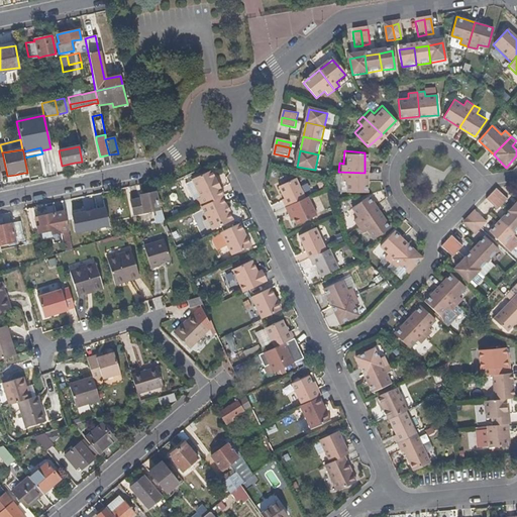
[(224,195),(221,188),(222,187),(217,176),(215,176),(212,169),(192,178),(200,196),(194,199),(198,207),(201,206),(222,196),(224,195)]
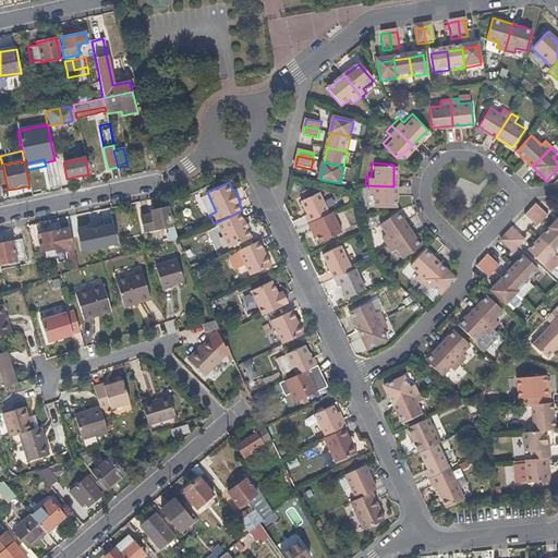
[(392,205),(393,186),(365,185),(365,193),(371,193),(370,204),(392,205)]
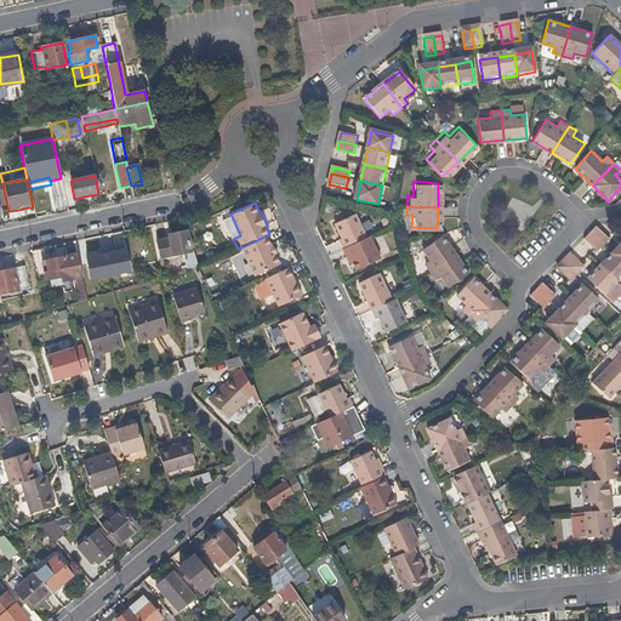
[(365,238),(354,212),(335,222),(341,237),(339,238),(343,249),(365,238)]
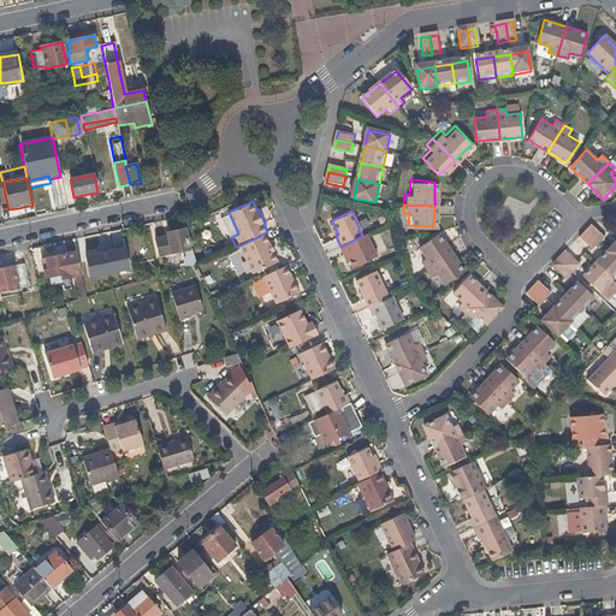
[(605,236),(592,223),(585,230),(598,243),(605,236)]
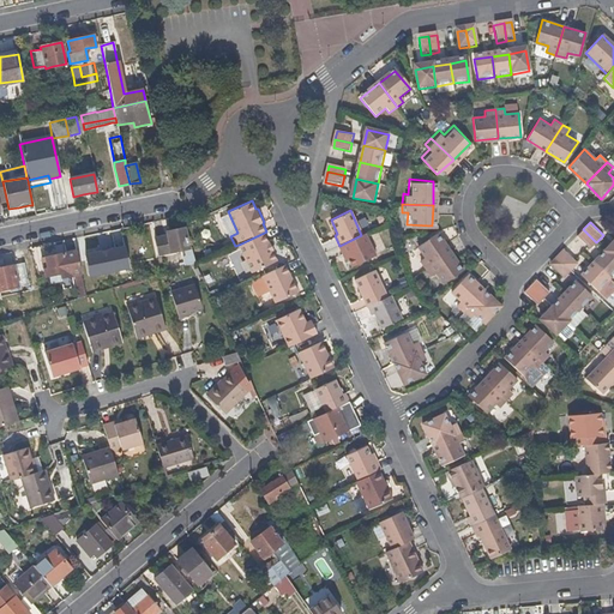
[(188,250),(186,241),(184,229),(175,232),(172,232),(173,235),(167,236),(167,238),(170,253),(172,253),(185,251),(188,250)]
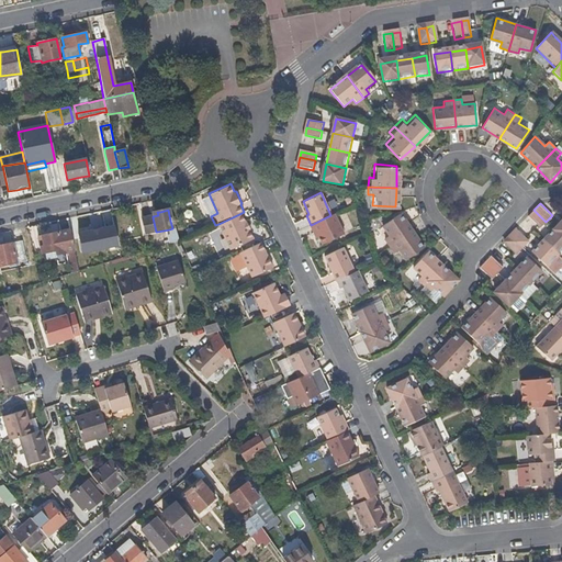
[(546,222),(534,210),(528,216),(539,228),(546,222)]
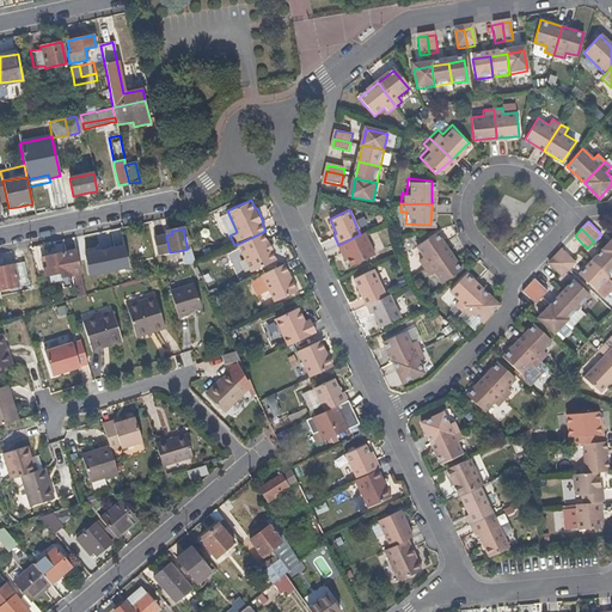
[(273,250),(268,242),(267,242),(263,232),(238,244),(251,273),(276,259),(271,251),(273,250)]
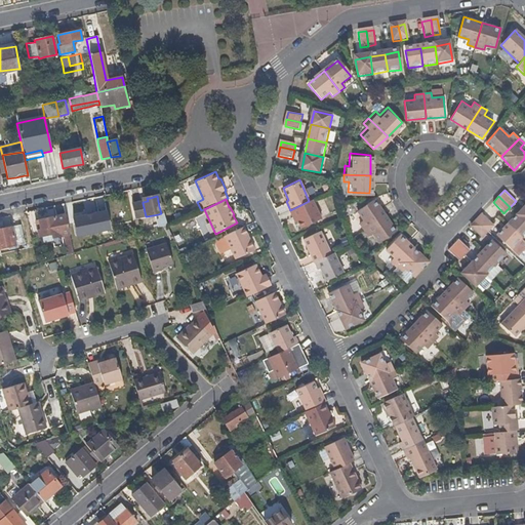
[(322,218),(313,199),(309,201),(290,210),(293,217),(295,216),(297,219),(300,228),(322,218)]
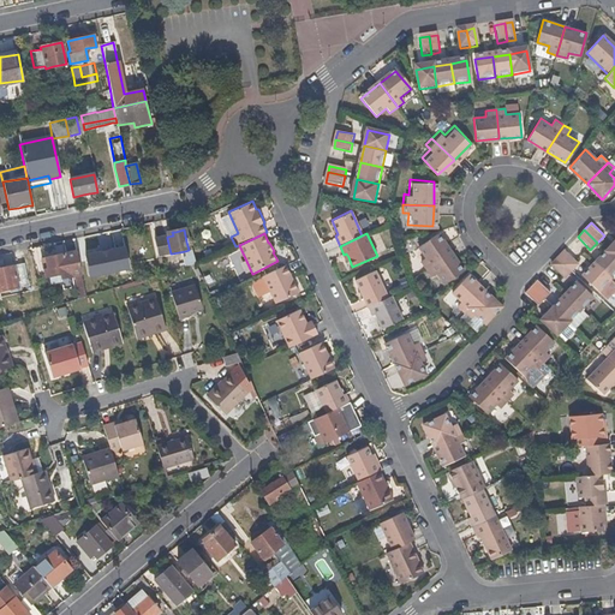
[(449,254),(436,233),(416,246),(424,260),(419,263),(424,270),(449,254)]
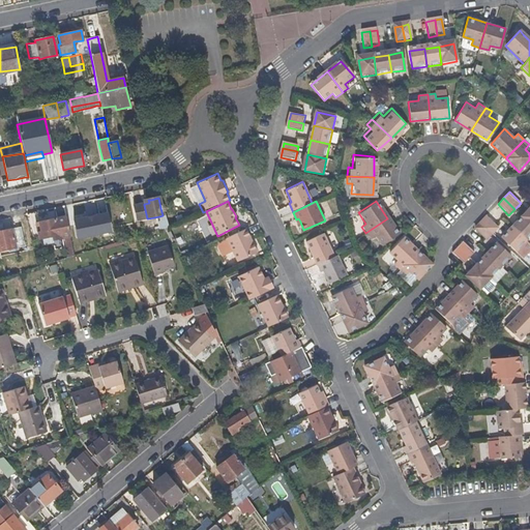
[(147,218),(144,205),(136,207),(138,213),(139,219),(147,218)]
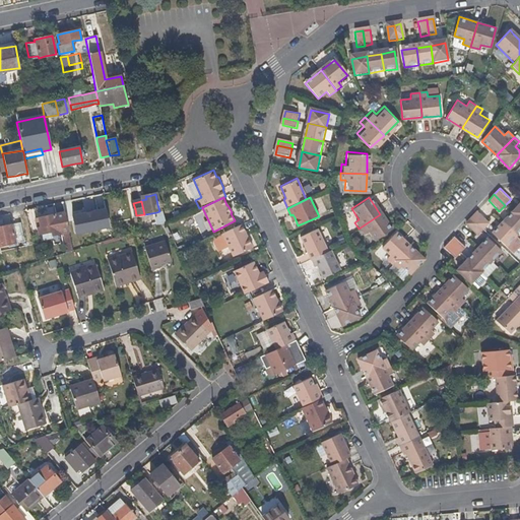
[(34,210),(36,217),(54,212),(52,205),(34,210)]
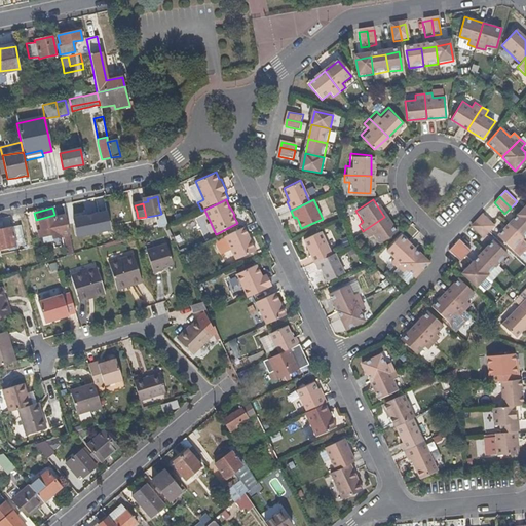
[(72,216),(74,237),(110,232),(107,212),(72,216)]
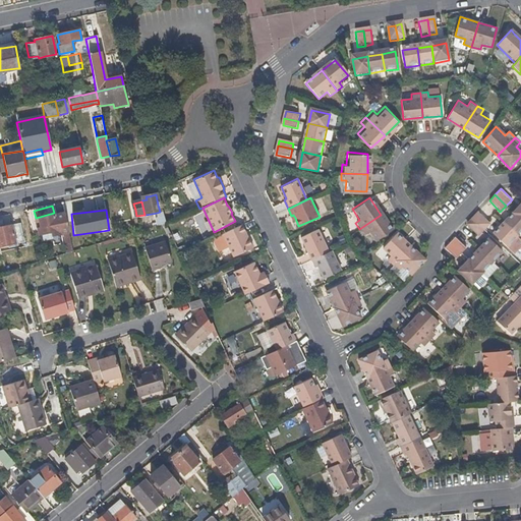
[(165,224),(162,212),(160,212),(157,213),(158,218),(160,226),(165,224)]
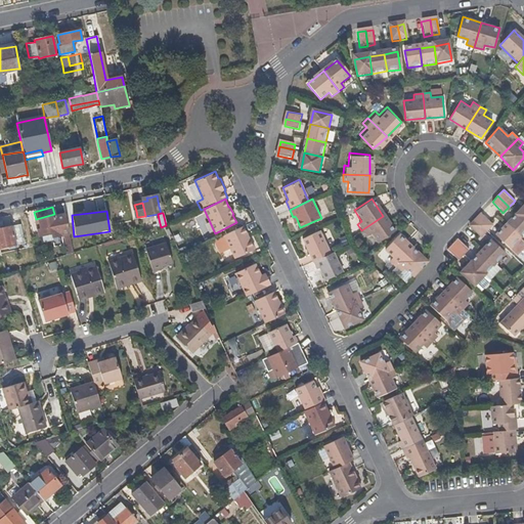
[(523,231),(523,221),(516,214),(506,224),(517,234),(519,236),(523,231)]
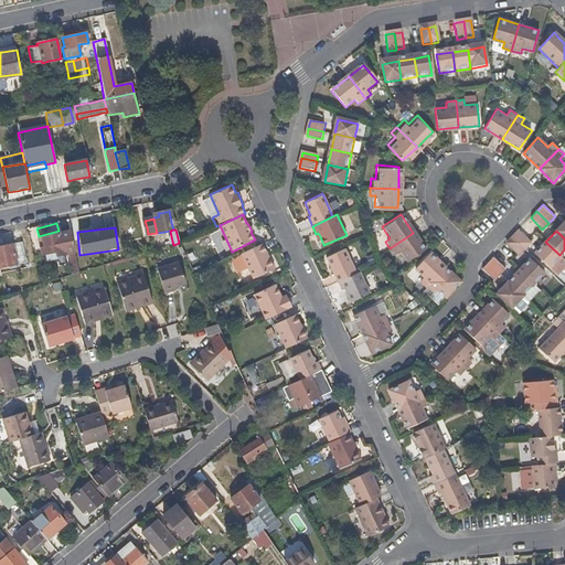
[(74,254),(70,232),(41,237),(43,247),(43,251),(40,252),(41,255),(55,253),(56,257),(74,254)]
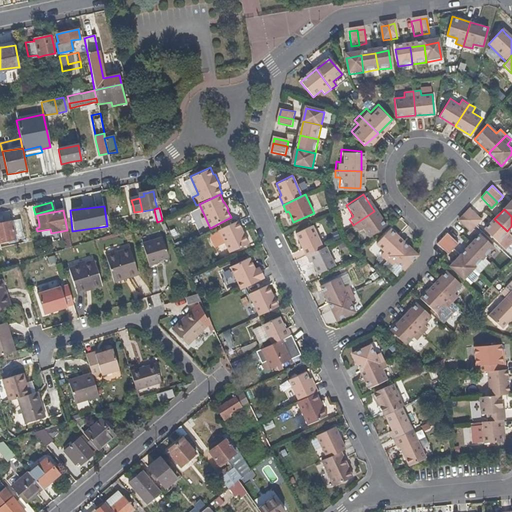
[(475,225),(479,220),(469,210),(464,215),(475,225)]
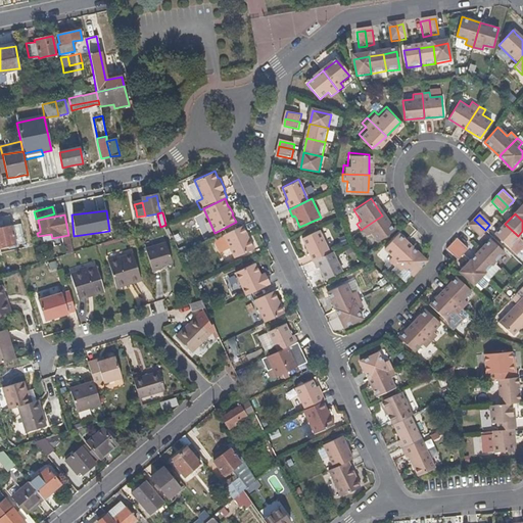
[(392,230),(382,216),(361,230),(365,236),(370,233),(375,242),(392,230)]
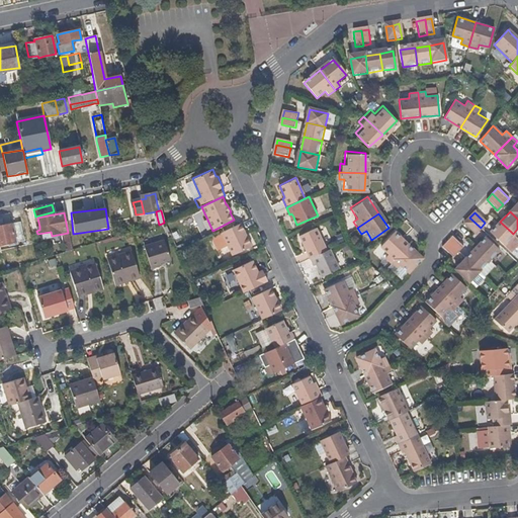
[(481,228),(469,218),(464,223),(476,234),(481,228)]
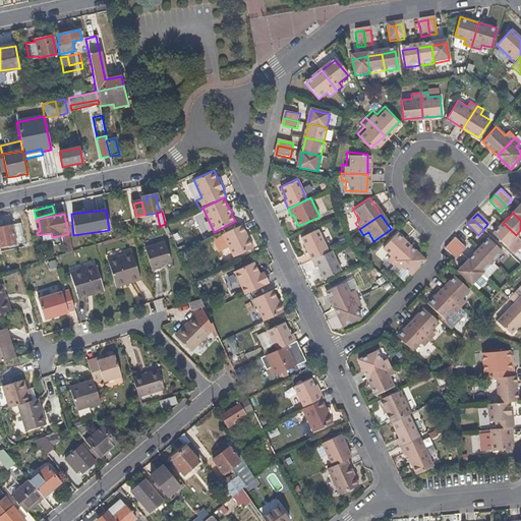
[(516,235),(514,233),(503,223),(490,235),(504,248),(516,235)]
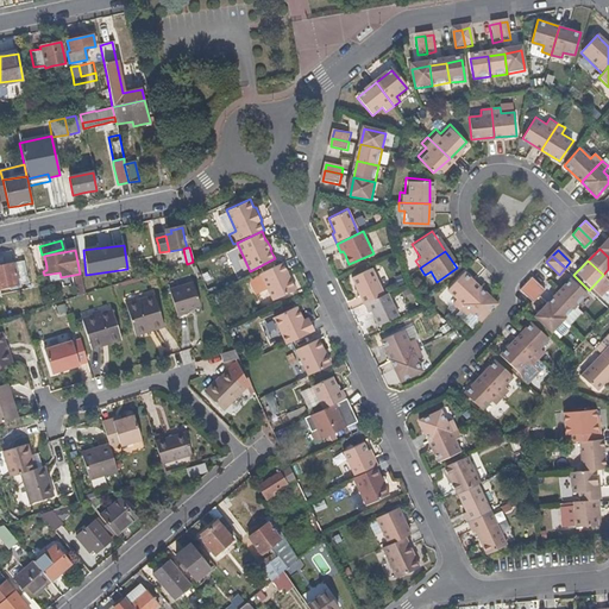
[(25,284),(20,262),(0,265),(0,289),(20,286),(25,284)]
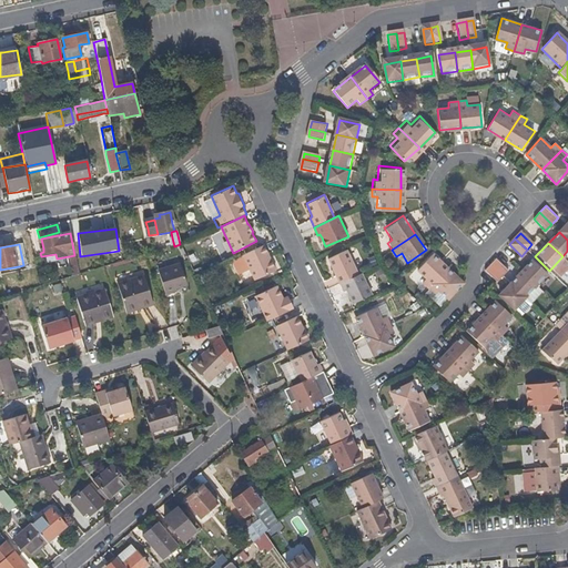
[(242,255),(253,276),(254,281),(269,274),(275,271),(263,245),(242,255)]
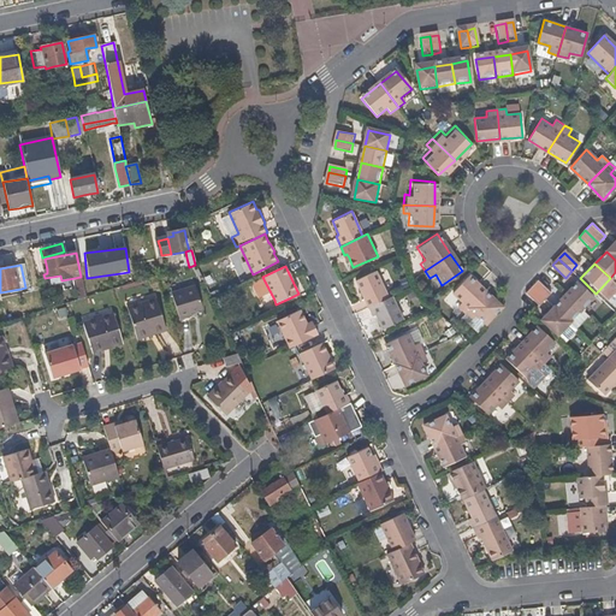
[(389,297),(375,271),(356,279),(368,307),(389,297)]
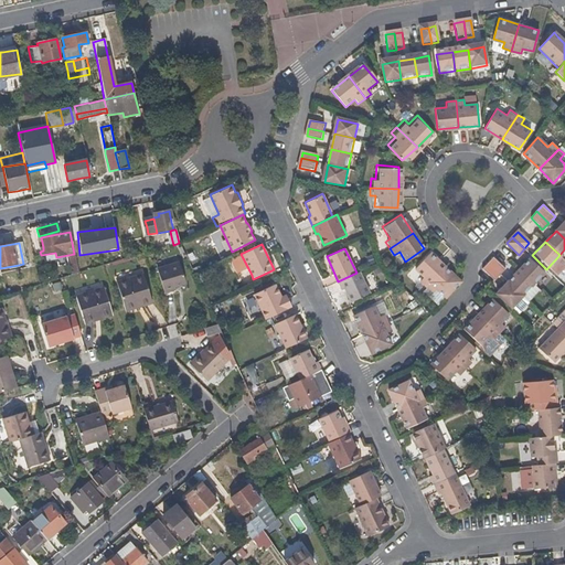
[(424,289),(444,269),(427,254),(413,269),(422,279),(417,283),(424,289)]
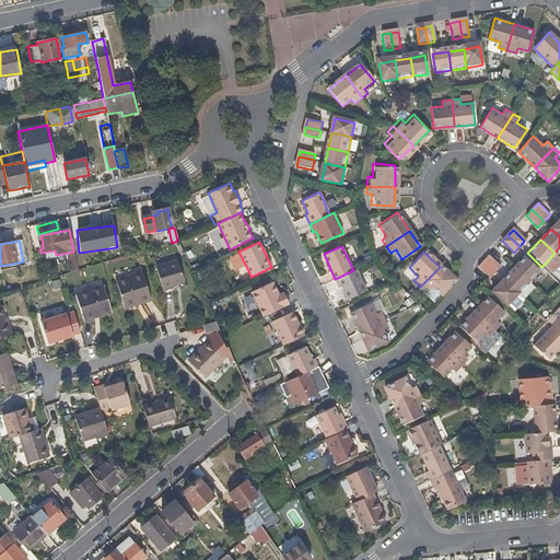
[(500,267),(488,255),(483,260),(496,271),(500,267)]
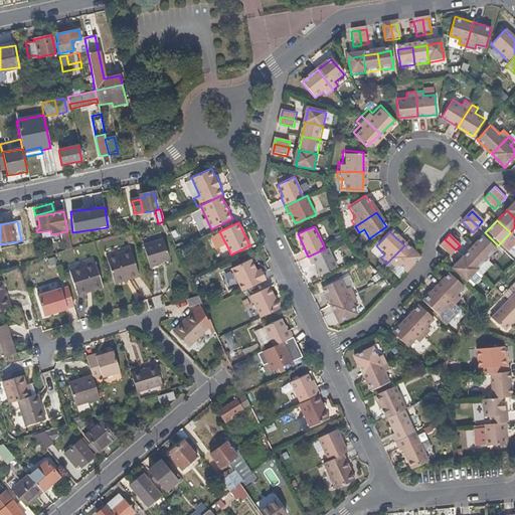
[(494,250),(481,237),(473,245),(486,259),(494,250)]
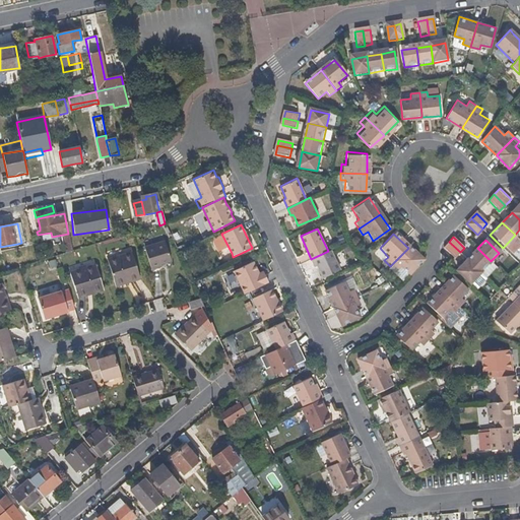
[(460,252),(449,242),(444,247),(444,250),(453,259),(460,252)]
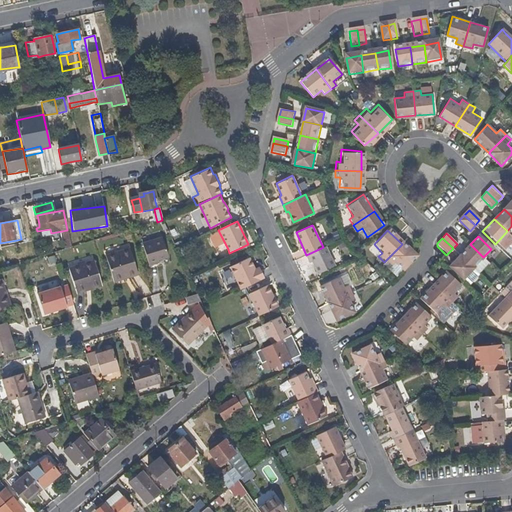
[(168,258),(162,239),(142,245),(149,266),(159,263),(159,261),(168,258)]
